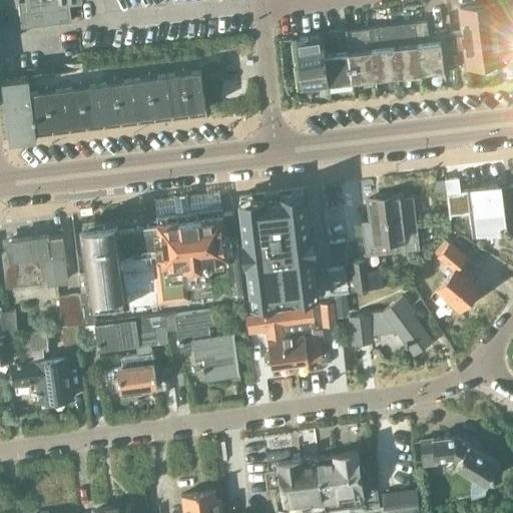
[(31,0),(19,2),(21,15),(22,27),(72,22),(70,4),(82,3),(81,0),(31,0)]
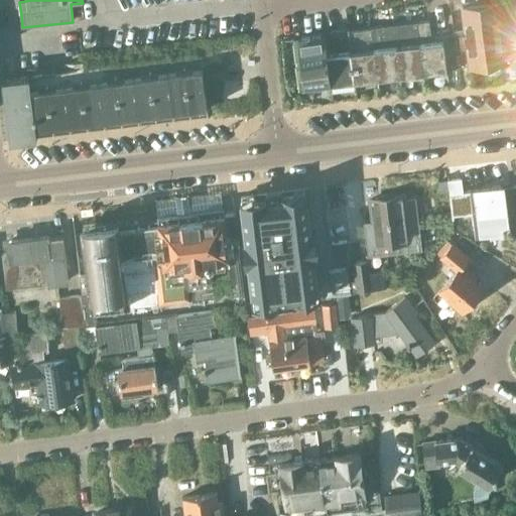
[(496,27),(502,26),(499,4),(462,9),(465,30),(454,32),(460,69),(500,63),(496,27)]
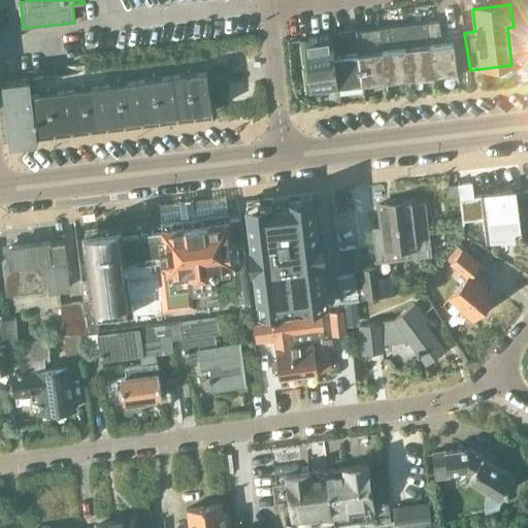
[(438,21),(426,23),(432,75),(457,72),(453,37),(440,39),(438,21)]
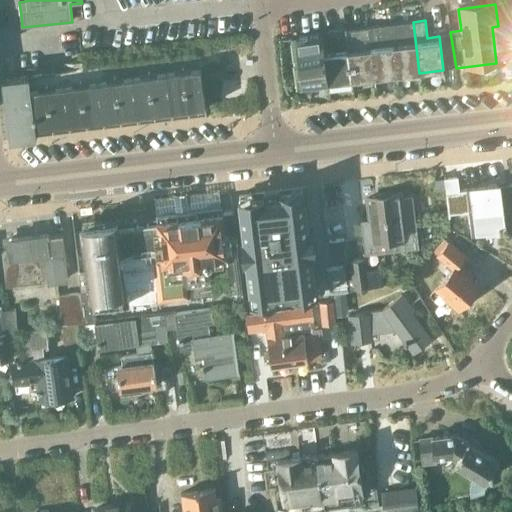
[(413,22),(389,25),(395,76),(419,73),(413,22)]
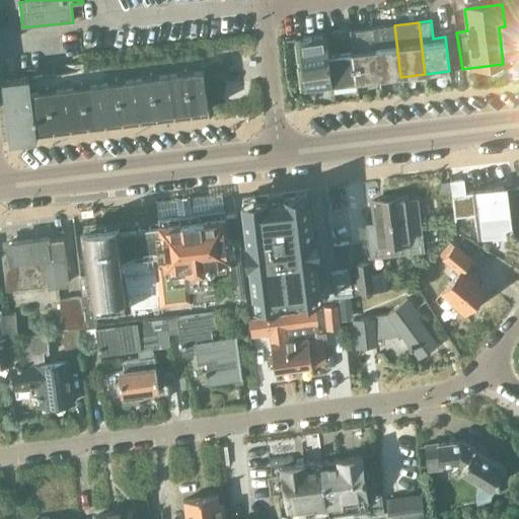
[(394,25),(371,27),(377,80),(400,77),(394,25)]
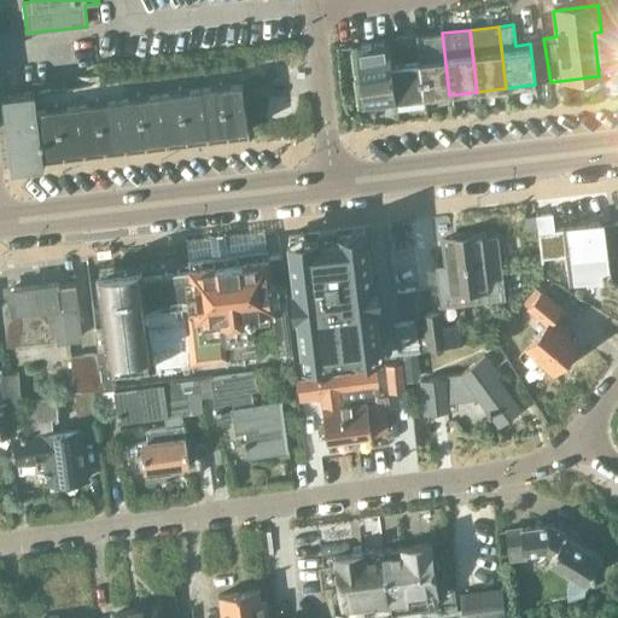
[(419,57),(417,57),(421,98),(449,95),(442,33),(417,36),(419,57)]
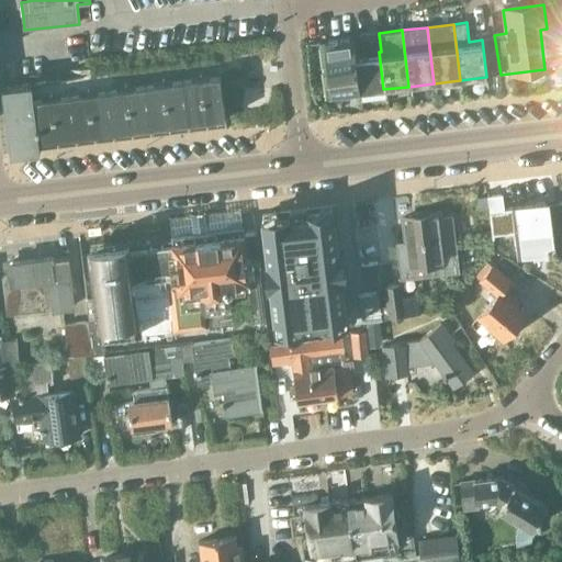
[(353,38),(351,40),(357,92),(383,89),(379,52),(356,55),(353,38)]
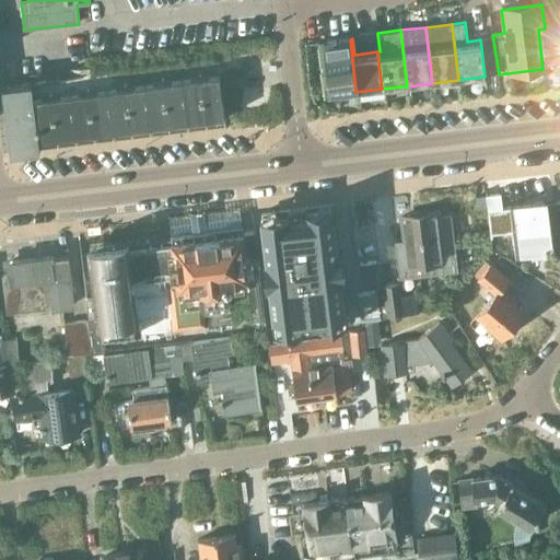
[(356,92),(350,39),(324,43),(329,95),(356,92)]
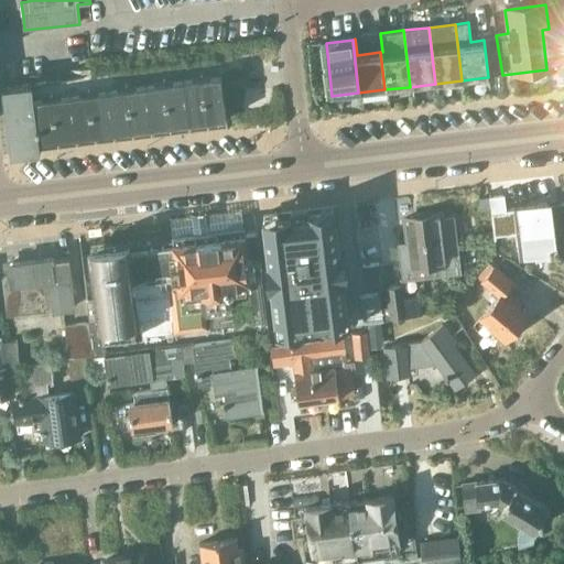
[(503,196),(489,197),(494,236),(518,234),(520,257),(535,255),(535,251),(550,249),(550,255),(553,255),(551,234),(548,206),(548,205),(516,208),(514,208),(514,210),(505,212),(503,196)]
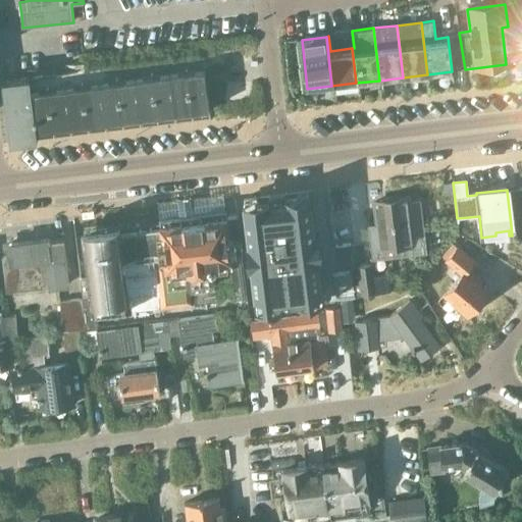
[(521,188),(507,191),(510,216),(521,214),(521,188)]
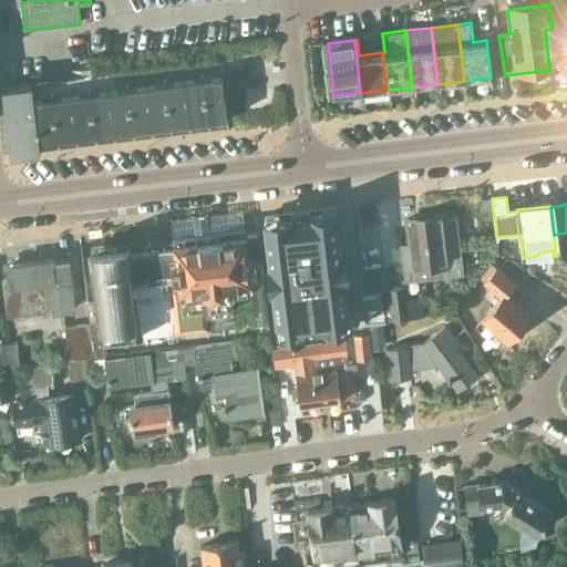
[(292,214),(264,218),(264,223),(274,297),(278,336),(306,332),(306,330),(322,328),(322,330),(351,327),(344,267),(338,217),(325,218),(323,213),(292,217),(292,214)]
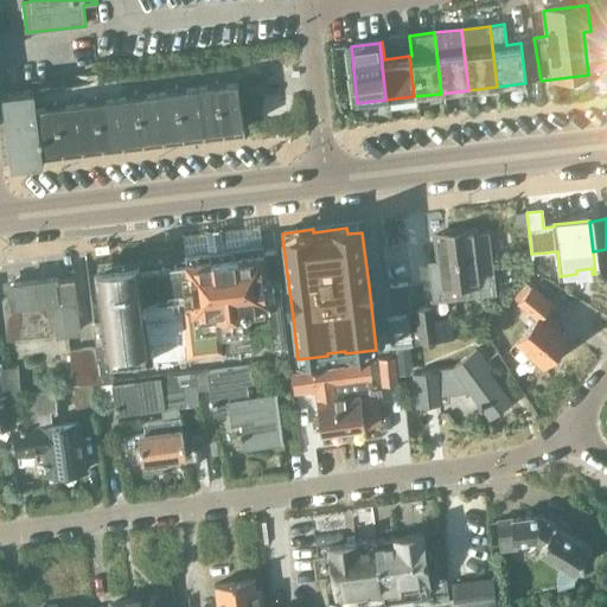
[(479,232),(478,231),(432,237),(432,238),(435,238),(439,263),(429,264),(434,300),(479,295),(478,293),(493,291),(486,235),(474,237),(474,234),(479,232)]
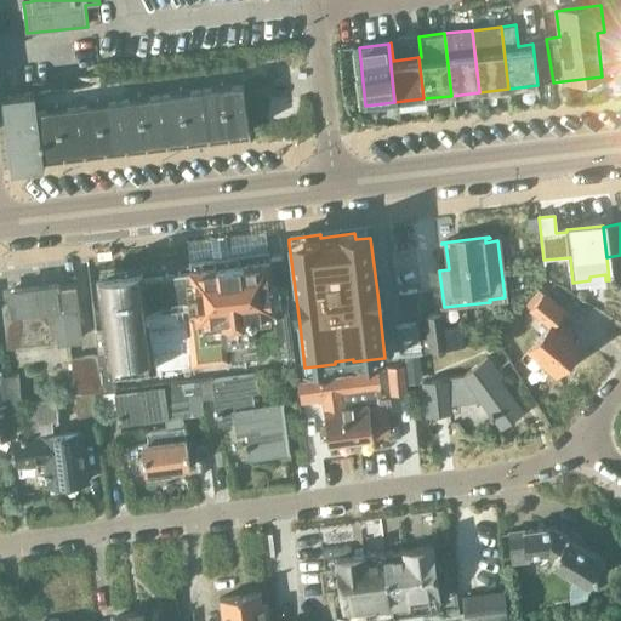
[(107,331),(95,332),(97,355),(102,393),(115,392),(113,371),(151,366),(152,372),(191,368),(231,363),(232,363),(232,362),(257,359),(252,314),(274,312),(279,360),(291,359),(280,257),(269,258),(267,239),(226,245),(226,243),(212,244),(212,246),(188,250),(191,268),(191,271),(142,277),(101,281),(96,281),(98,303),(100,303),(101,314),(104,314),(107,331)]
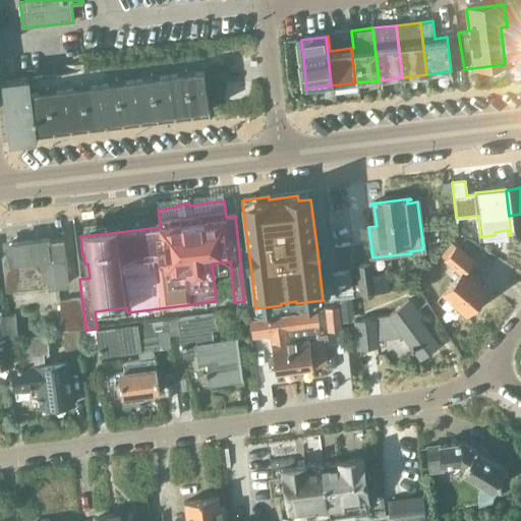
[(62,238),(64,238),(64,237),(7,244),(8,256),(2,257),(5,292),(67,285),(62,238)]
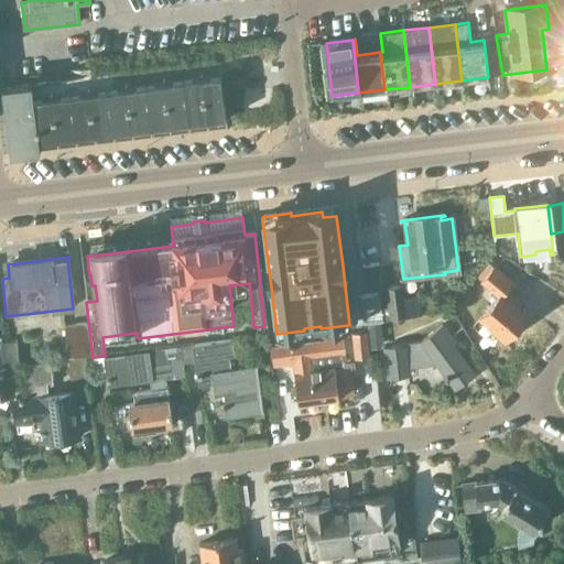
[(365,291),(383,289),(380,262),(361,264),(365,291)]
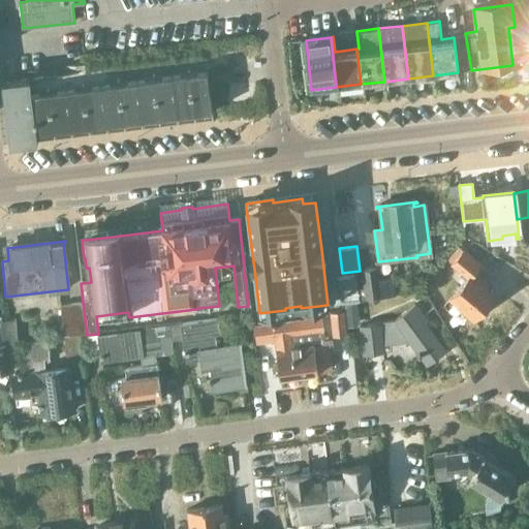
[(464,248),(457,256),(450,265),(467,277),(450,298),(468,312),(467,315),(472,319),(475,318),(494,297),(485,288),(490,283),(475,272),(483,263),(464,248)]
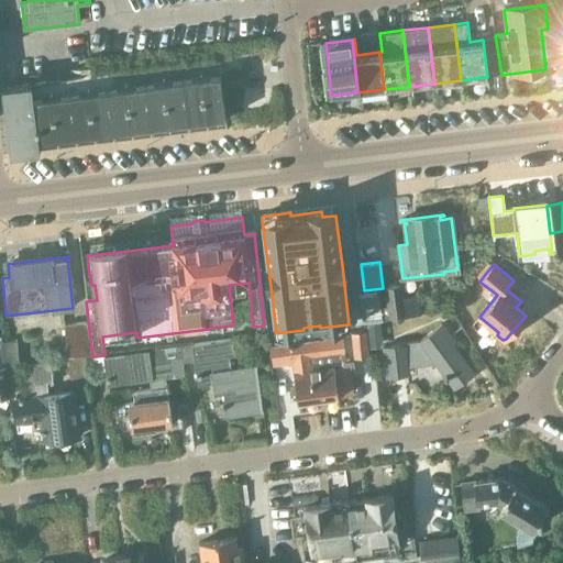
[(387,319),(407,317),(421,315),(418,296),(404,297),(403,285),(384,287),(387,319)]
